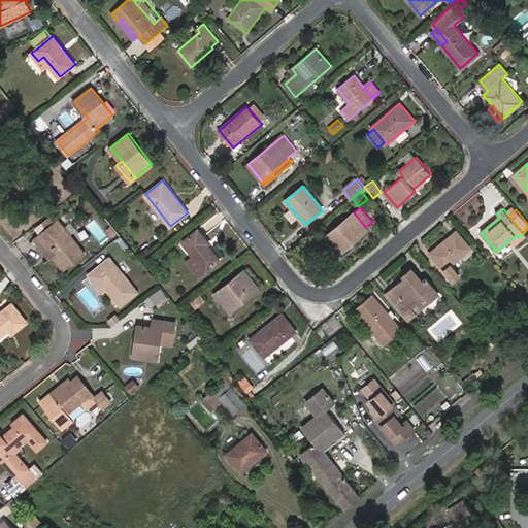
[(365,227),(354,212),(325,237),(330,244),(325,249),(333,259),(368,230),(365,227)]
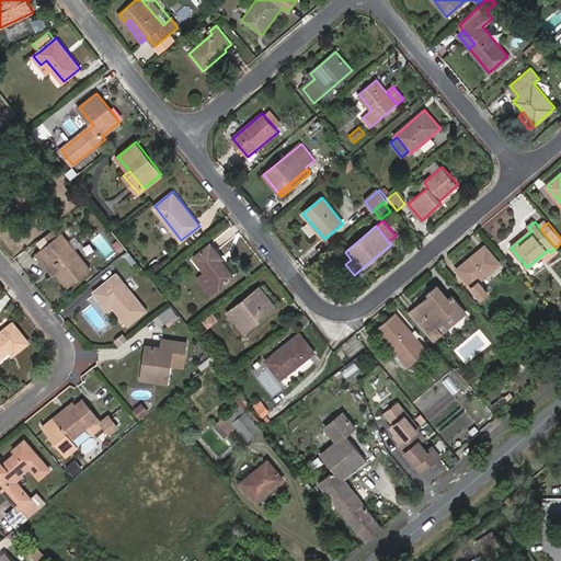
[(90,267),(63,232),(41,251),(53,266),(57,263),(61,268),(57,272),(67,286),(90,267)]
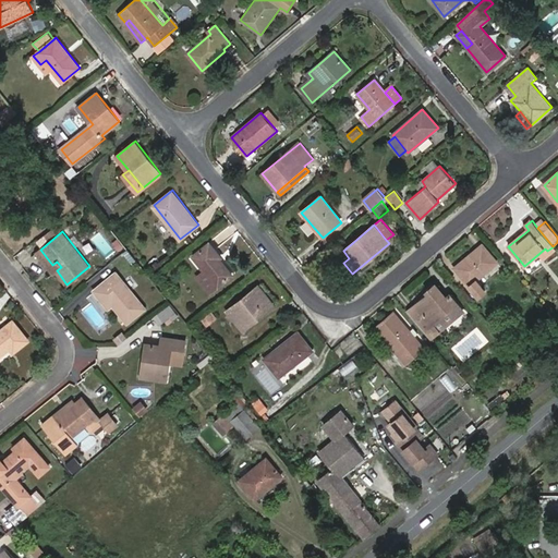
[(222,257),(210,242),(193,255),(205,270),(219,287),(233,275),(221,259),(222,257)]
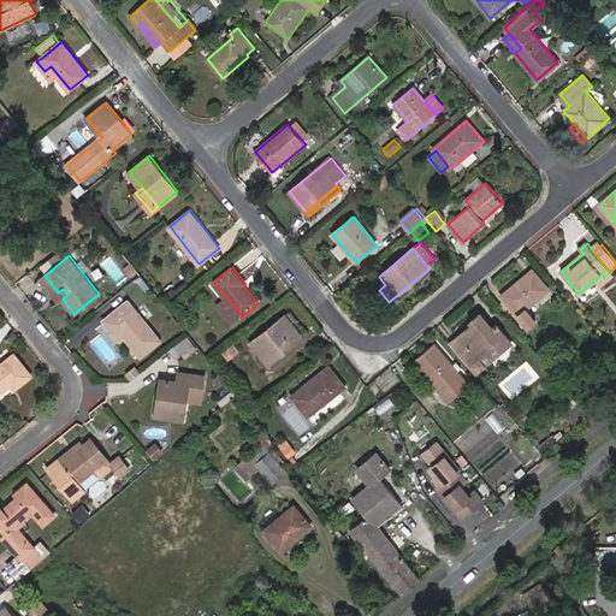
[(550,290),(532,270),(502,295),(527,325),(535,317),(527,307),(550,290)]
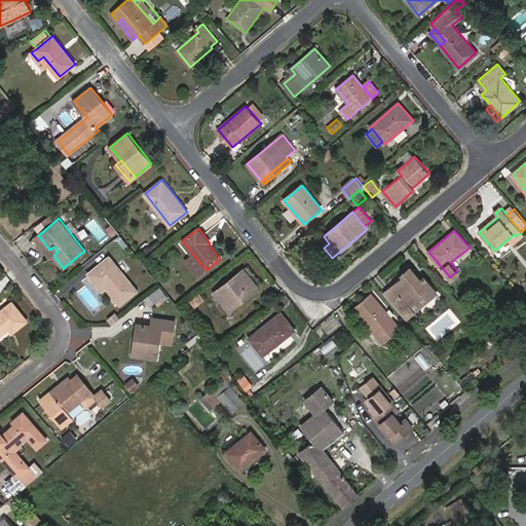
[(34,238),(49,258),(53,255),(58,252),(53,247),(49,250),(38,235),(34,238)]
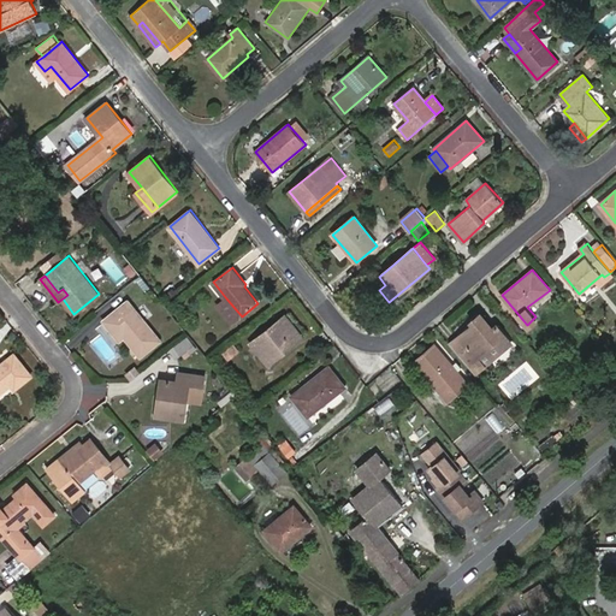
[(234,324),(242,317),(226,298),(218,306),(234,324)]
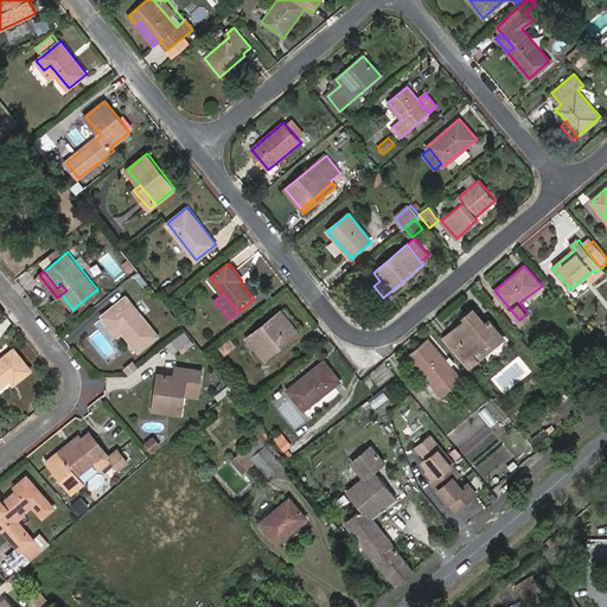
[(159,334),(127,295),(103,315),(119,336),(123,331),(139,351),(159,334)]
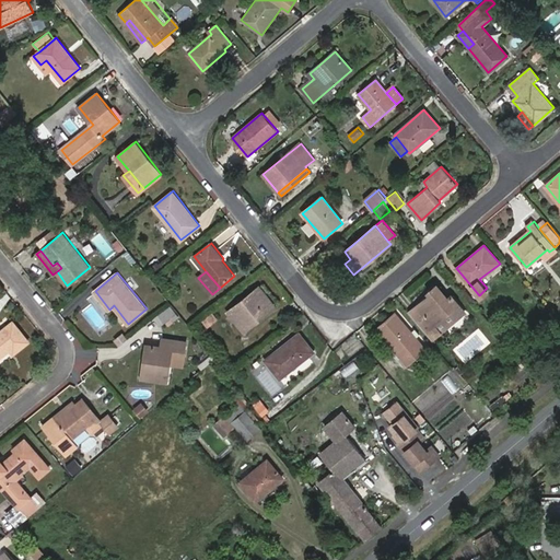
[(428,292),(430,294),(408,312),(432,339),(440,333),(441,333),(466,312),(451,294),(447,298),(436,284),(428,292)]
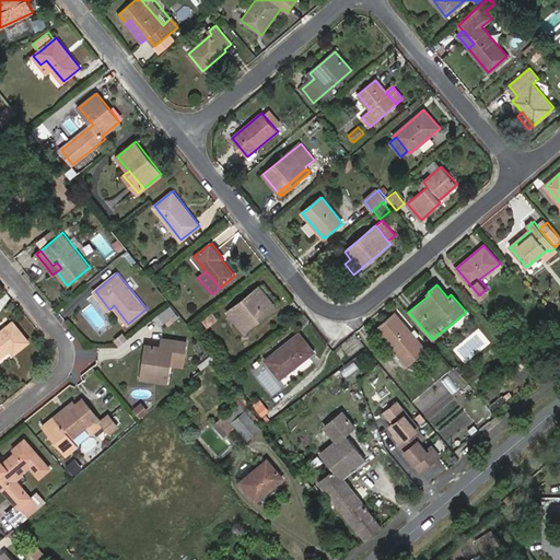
[(276,306),(260,288),(236,306),(248,321),(263,310),(266,314),(276,306)]
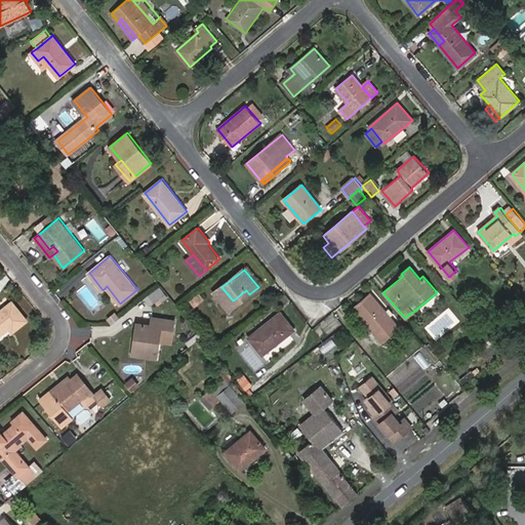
[(246,290),(233,300),(221,287),(215,292),(230,310),(249,294),(246,290)]
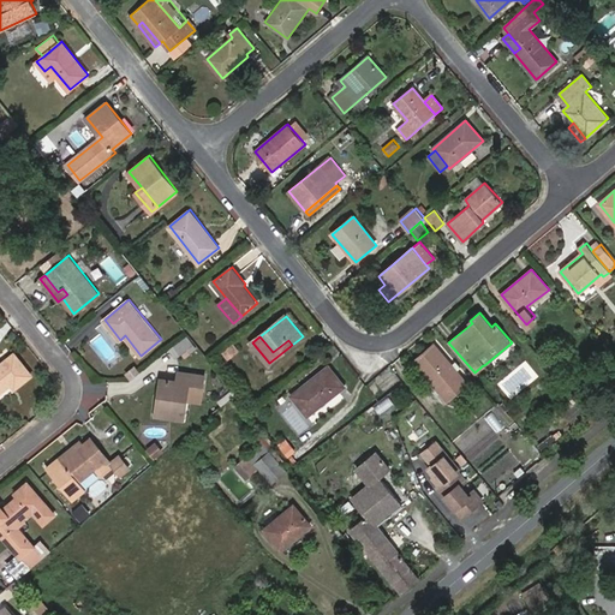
[(195,345),(187,338),(172,350),(178,358),(195,345)]
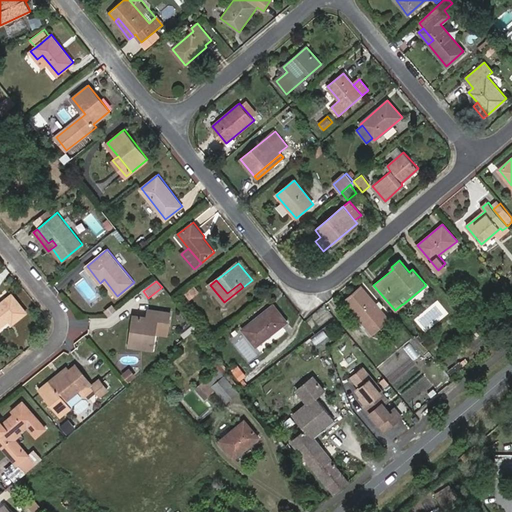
[(389,320),(361,286),(345,300),(373,333),(389,320)]
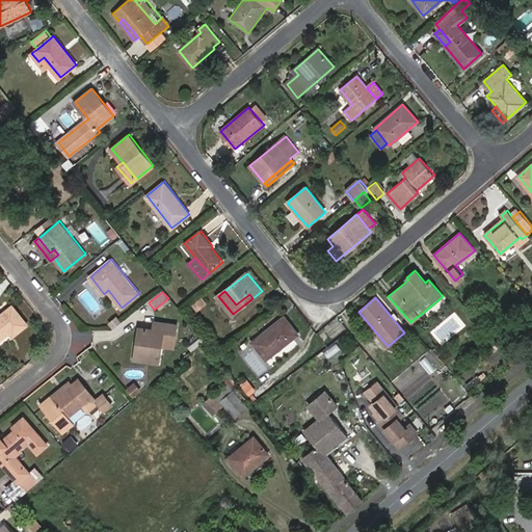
[(0,316),(0,340),(10,333),(14,337),(28,325),(14,307),(0,316)]
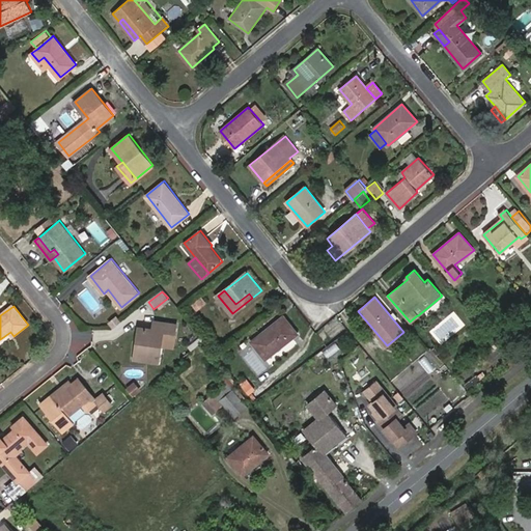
[(299,333),(284,315),(252,341),(267,359),(299,333)]
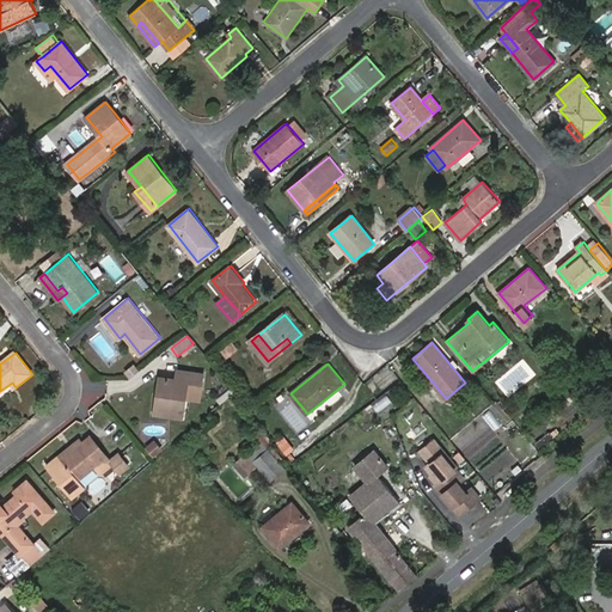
[(160,377),(158,393),(161,395),(159,414),(183,417),(187,398),(189,383),(202,384),(203,373),(185,371),(183,380),(177,379),(160,377)]
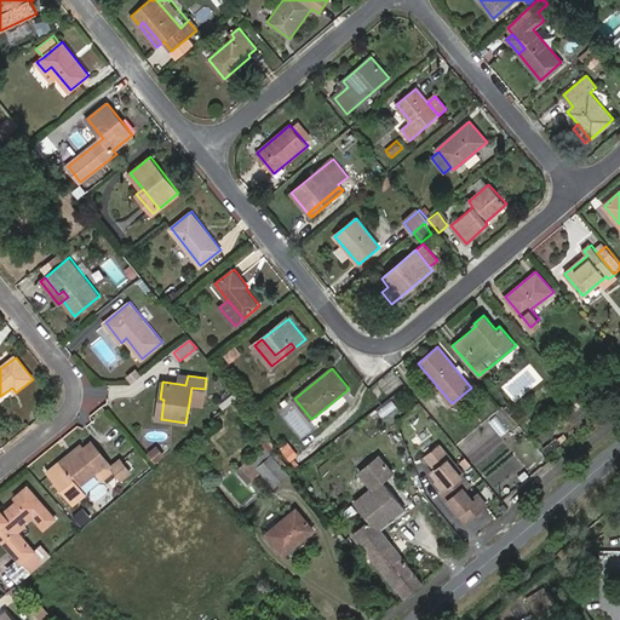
[(189,403),(202,405),(205,389),(191,388),(189,403)]
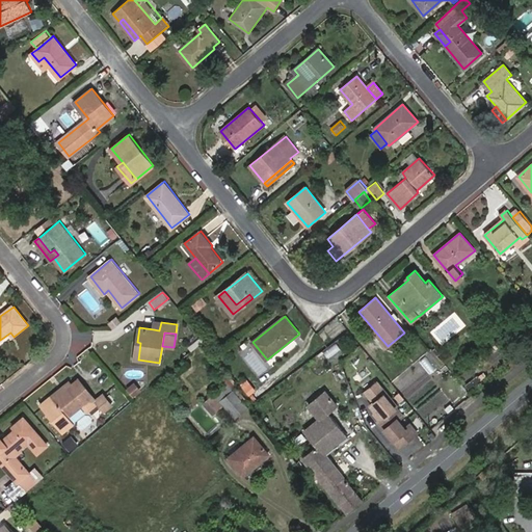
[(263,363),(260,357),(249,366),(254,371),(260,367),(260,365),(263,363)]
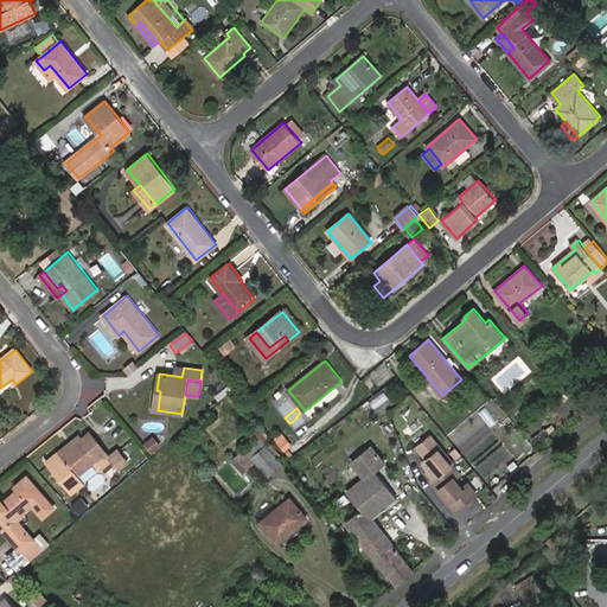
[(270,436),(262,426),(251,434),(257,441),(247,449),(255,460),(268,475),(282,465),(264,441),(270,436)]
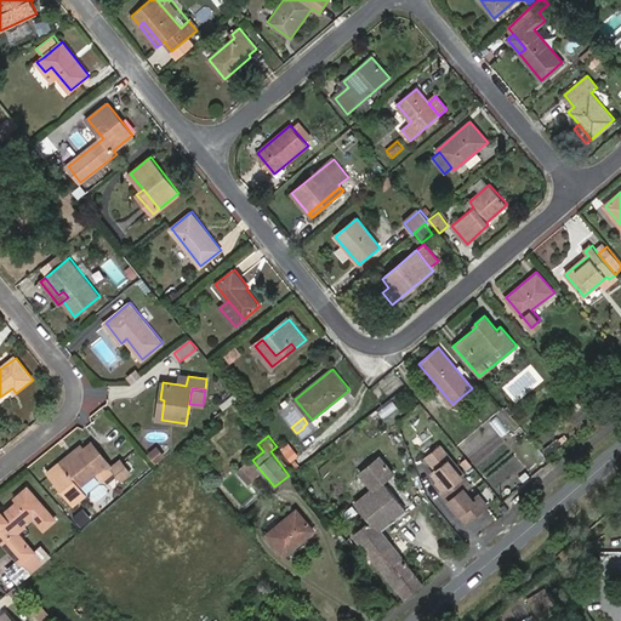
[(114,467),(92,442),(85,448),(84,449),(86,453),(77,460),(74,456),(51,473),(73,501),(84,493),(79,486),(96,473),(102,480),(114,471),(124,482),(134,473),(121,461),(114,467)]
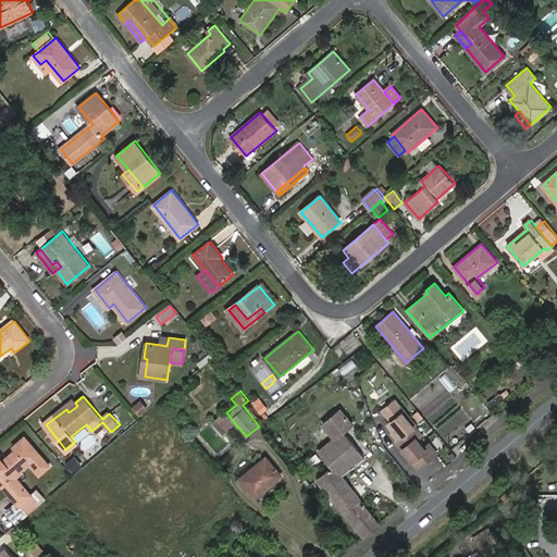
[(66,409),(69,412),(77,406),(75,403),(76,401),(73,397),(42,421),(46,424),(66,409)]
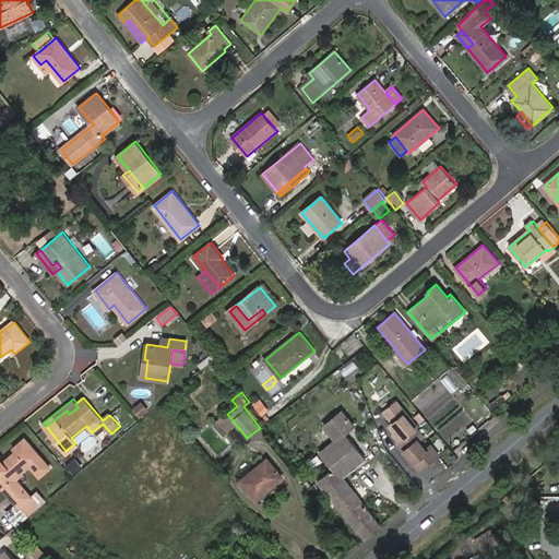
[(416,427),(417,426),(396,400),(383,409),(392,420),(389,424),(395,431),(394,432),(400,440),(397,441),(420,468),(438,453),(430,444),(425,449),(418,440),(424,436),(416,427)]
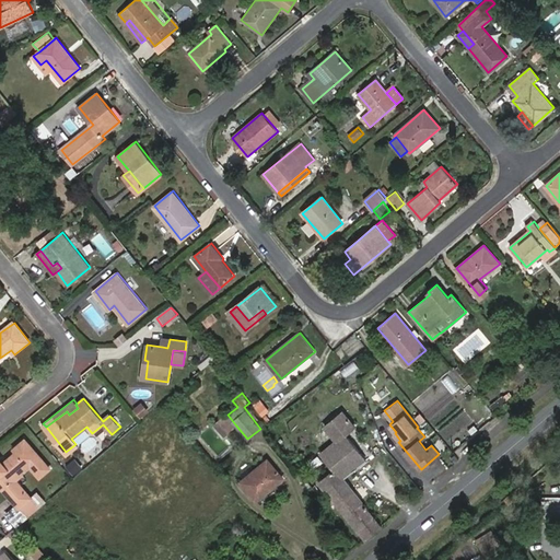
[(147,410),(141,404),(133,409),(139,417),(147,410)]
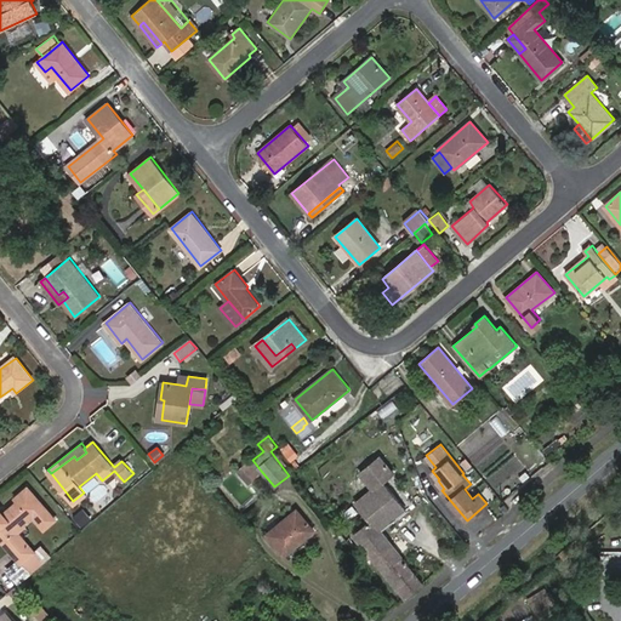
[(422,581),(381,531),(405,511),(383,483),(394,474),(382,457),(362,474),(374,490),(357,503),(371,522),(354,536),(404,597),(406,598),(423,584),(422,581)]
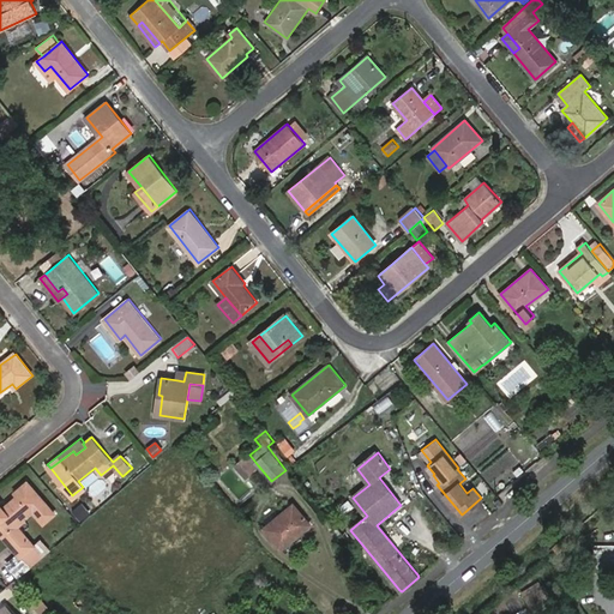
[(246,474),(258,465),(250,455),(238,463),(246,474)]
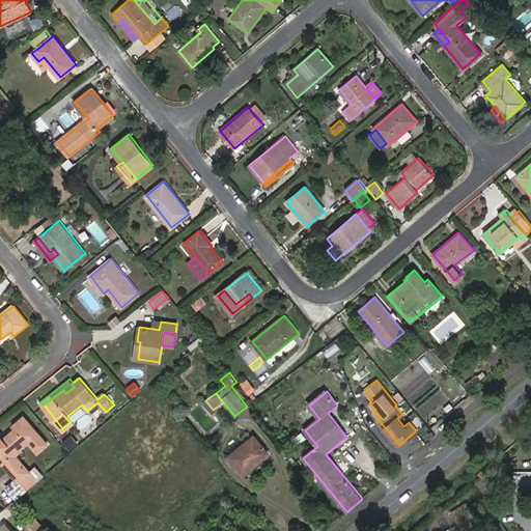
[(0,437),(0,459),(4,464),(16,454),(22,450),(20,447),(27,440),(37,452),(48,444),(24,416),(15,425),(17,428),(3,440),(0,437)]
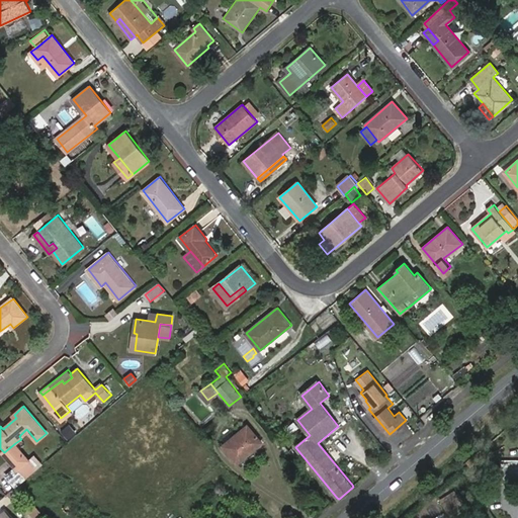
[(262,442),(248,425),(224,445),(238,462),(262,442)]
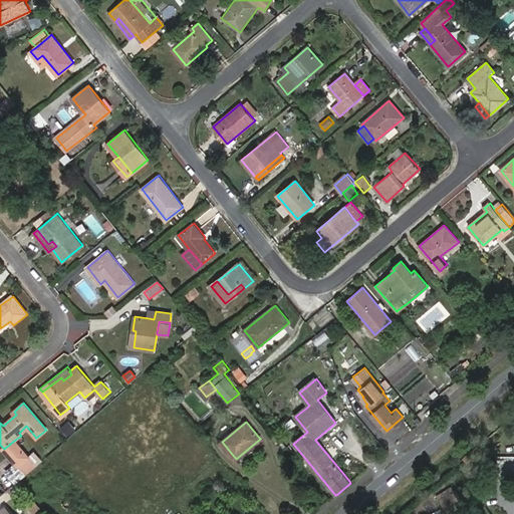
[(4,449),(9,455),(20,446),(15,440),(4,449)]
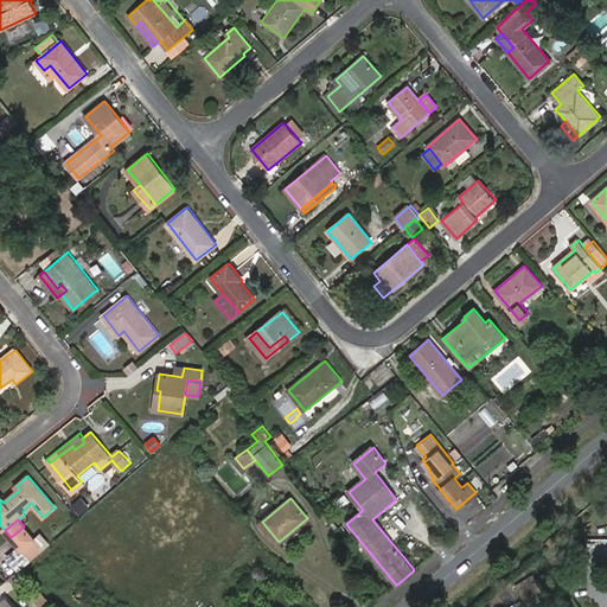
[(21,549),(33,538),(24,526),(11,537),(21,549)]
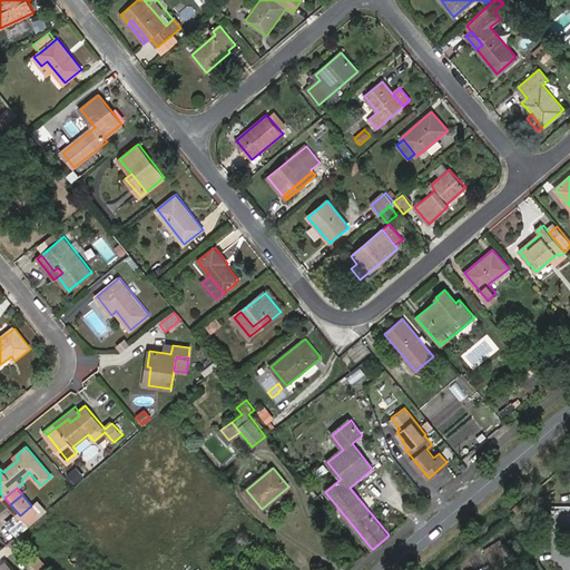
[(29,527),(40,517),(31,505),(20,516),(29,527)]
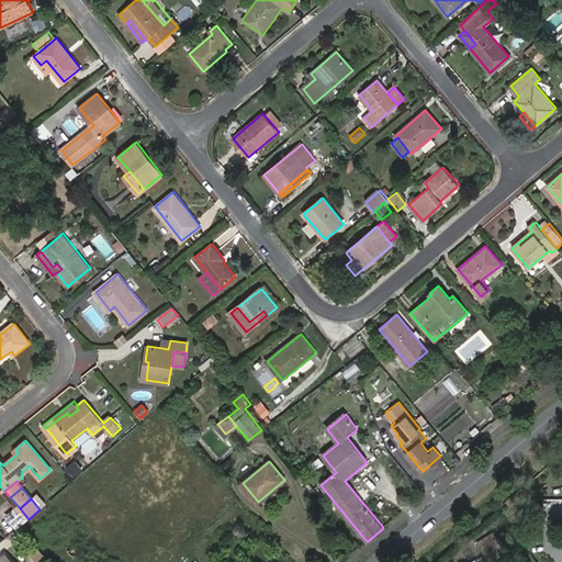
[(490,560),(506,550),(496,536),(481,546),(490,560)]
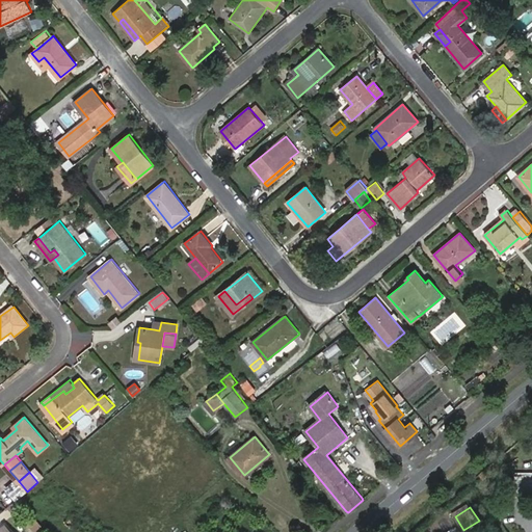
[(42,525),(29,511),(23,516),(35,530),(42,525)]
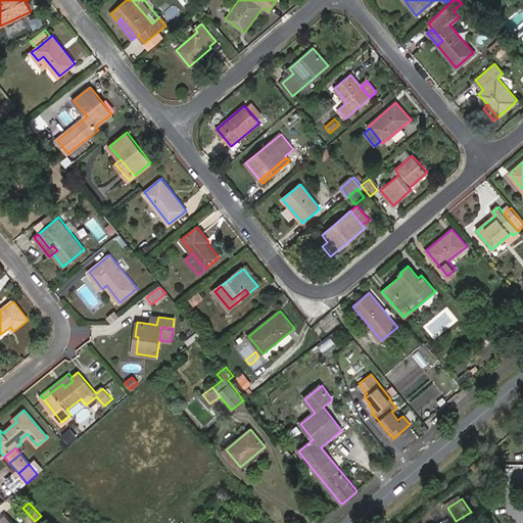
[(75,514),(69,508),(64,512),(69,518),(75,514)]
